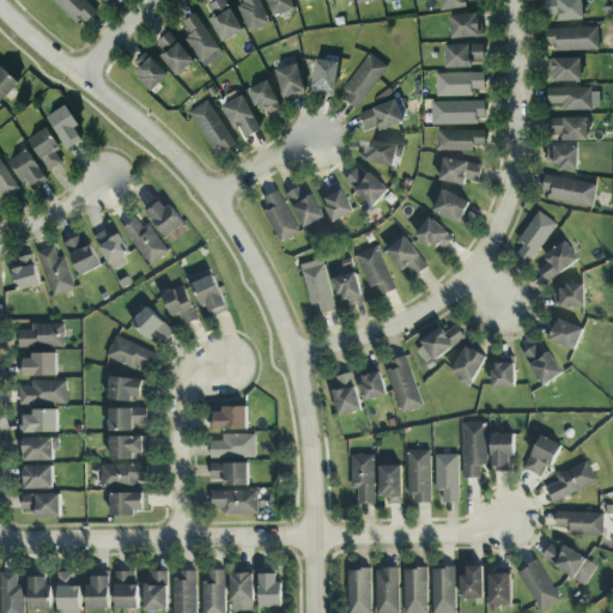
[(50,0),(79,26),(95,8),(85,0),(50,0)]
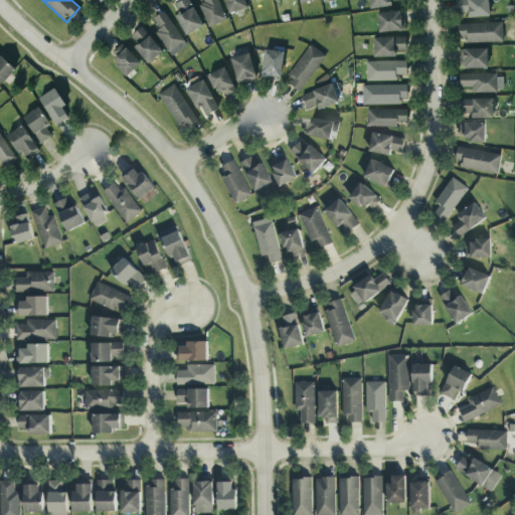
[(180,0),(174,4),(179,13),(175,16),(185,34),(202,25),(188,0),(180,0)]
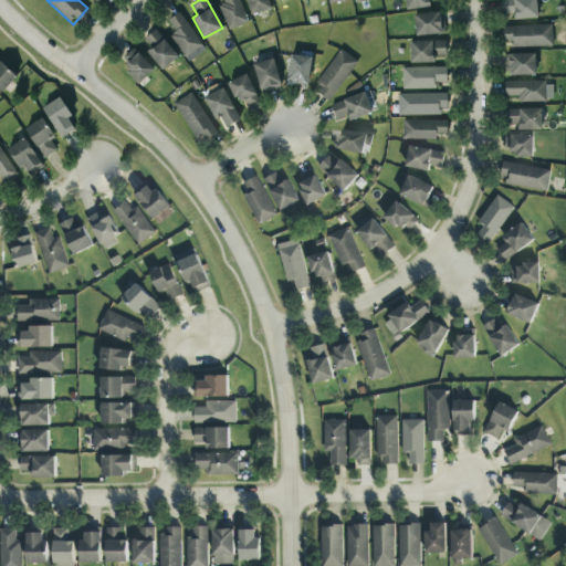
[(218,4),(229,29),(248,21),(238,0),(221,0),(223,3),(218,4)]
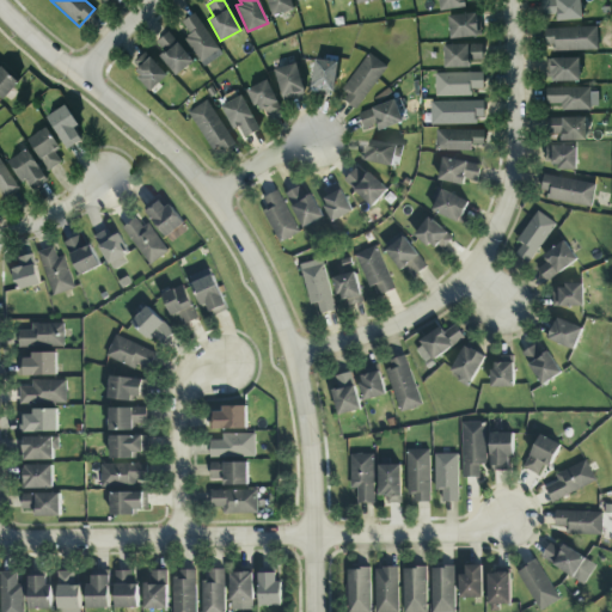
[(293,8),(289,0),(265,0),(271,16),(293,8)]
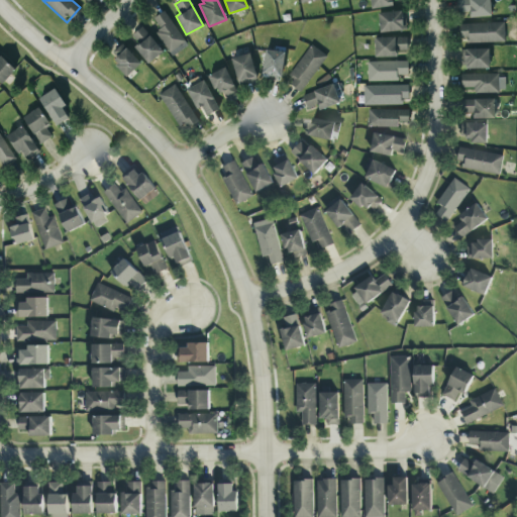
[(369,0),(370,8),(393,6),(392,0),(369,0)]
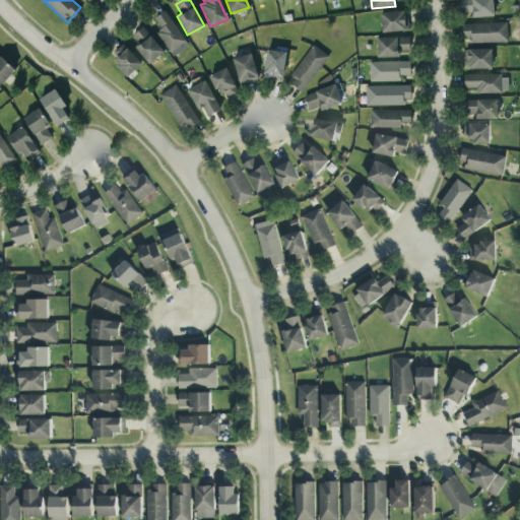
[(471,13),(472,17),(494,16),(493,0),(453,0),(454,14),(471,13)]
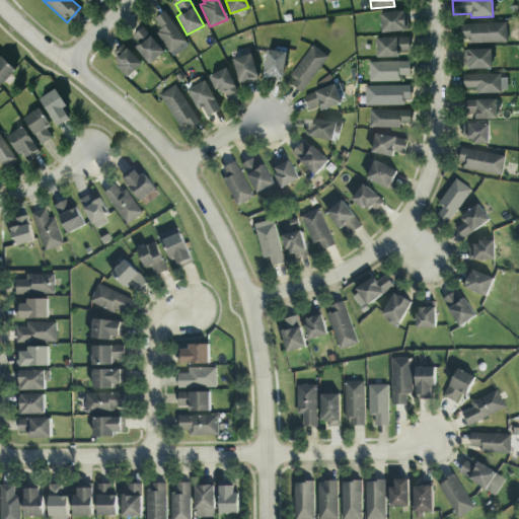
[(153,18),(160,28),(155,31),(172,56),(188,46),(164,11),(153,18)]
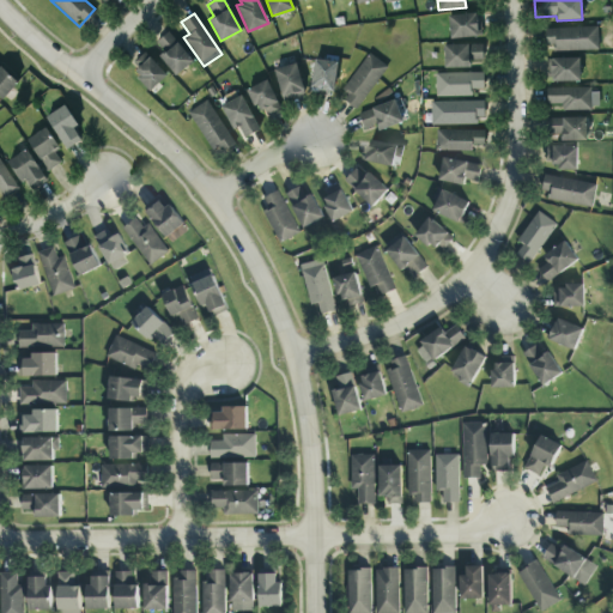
[(479,13),(448,14),(449,37),(480,36),(479,13)]
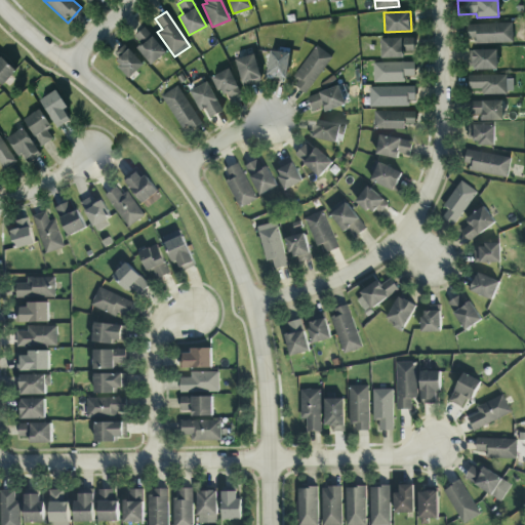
[(467,24),(467,43),(512,42),(512,23),(467,24)]
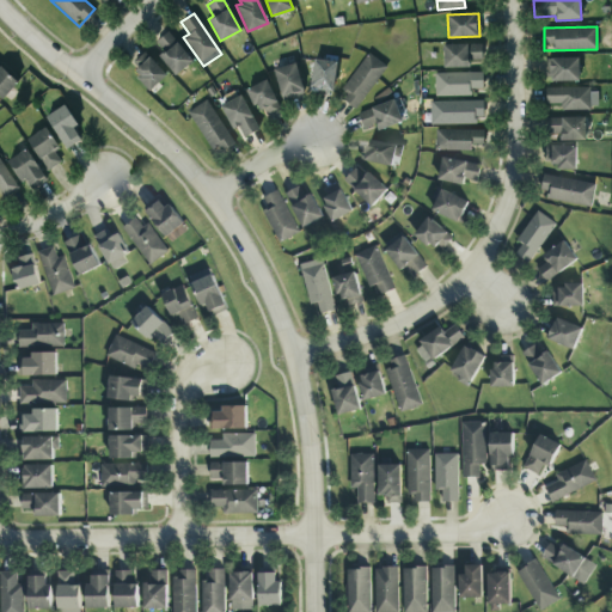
[(158,55),(175,75),(193,61),(167,31),(155,42),(163,51),(158,55)]
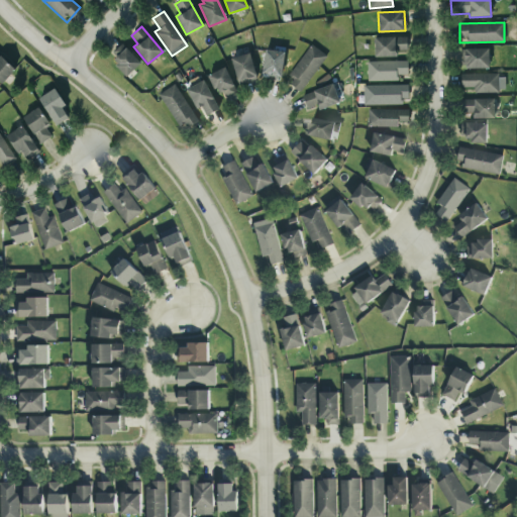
[(375,57),(396,57),(396,50),(407,50),(407,36),(374,37),(375,57)]
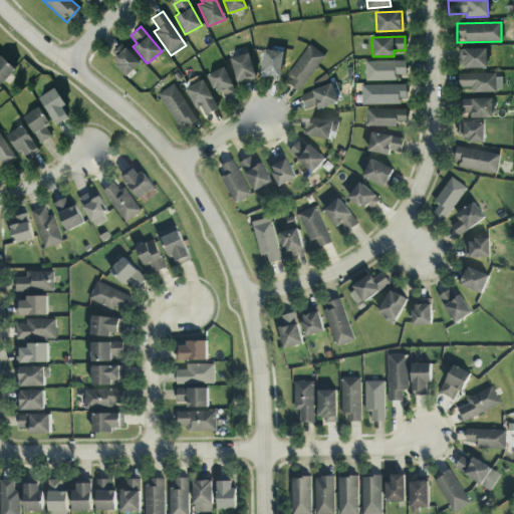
[(107,55),(126,74),(140,62),(120,43),(107,55)]
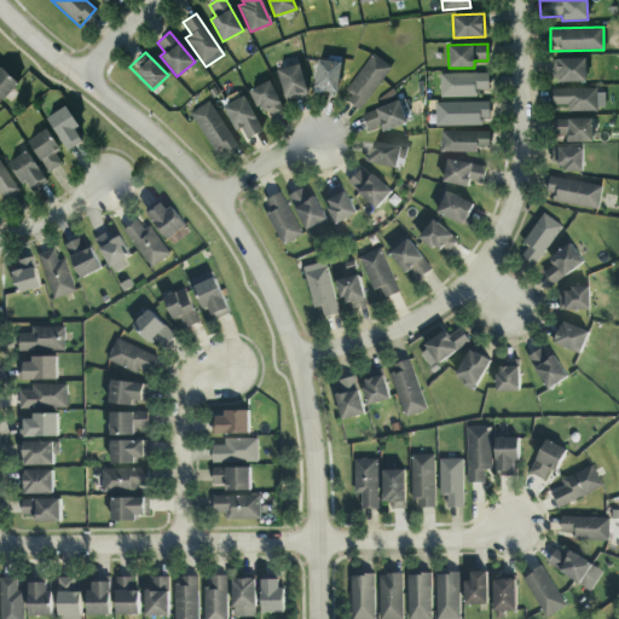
[(584,58),(551,58),(551,81),(584,82),(584,58)]
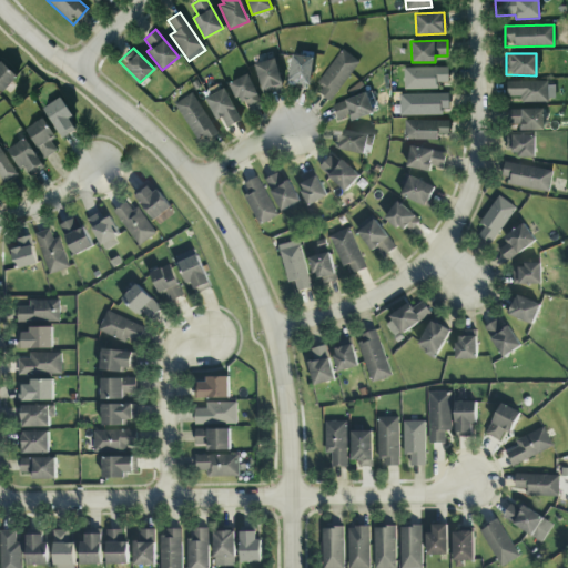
[(312,57),(290,54),(287,82),(308,84),(312,57)]
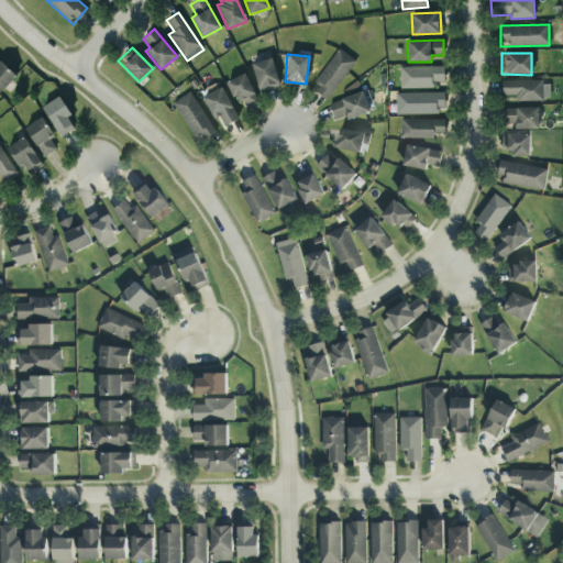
[(279,87),(272,57),(251,63),(260,92),(279,87)]
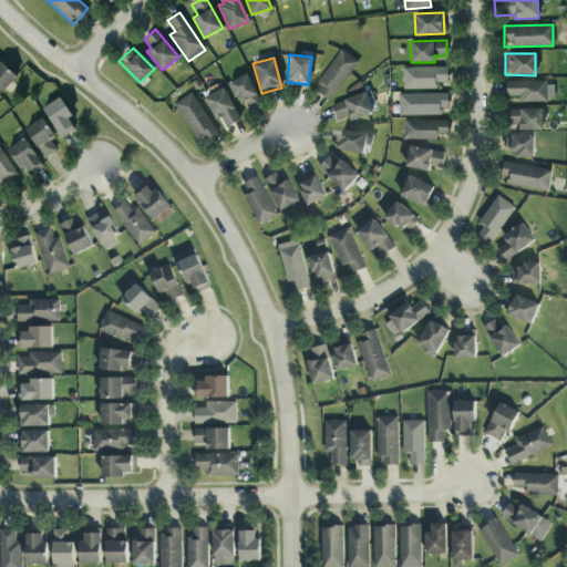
[(0,89),(2,91),(16,75),(0,62),(0,89)]
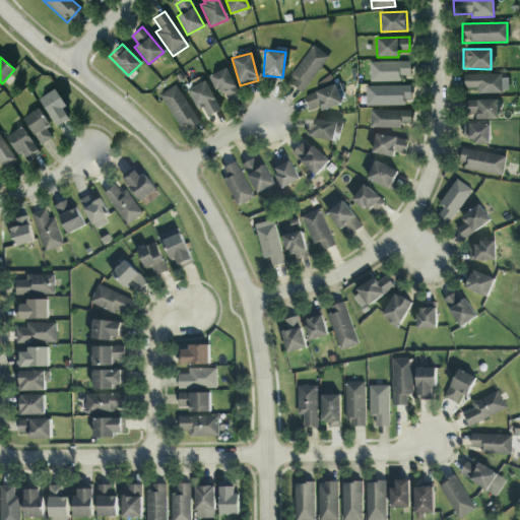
[(370,81),(399,81),(399,75),(409,75),(409,61),(369,62),(370,81)]
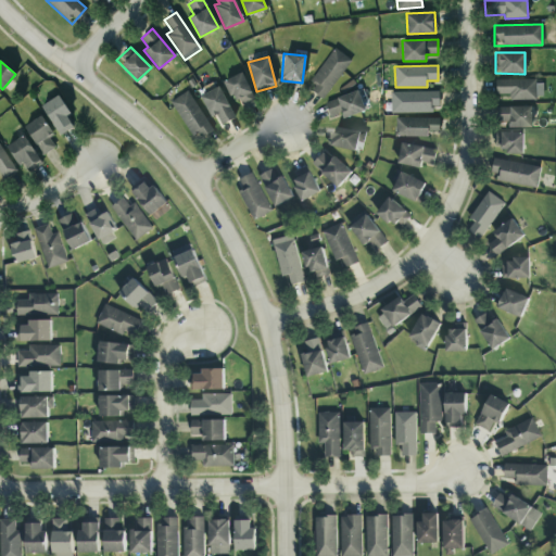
[(240,104),(253,99),(242,72),(223,80),(230,100),(237,97),(240,104)]
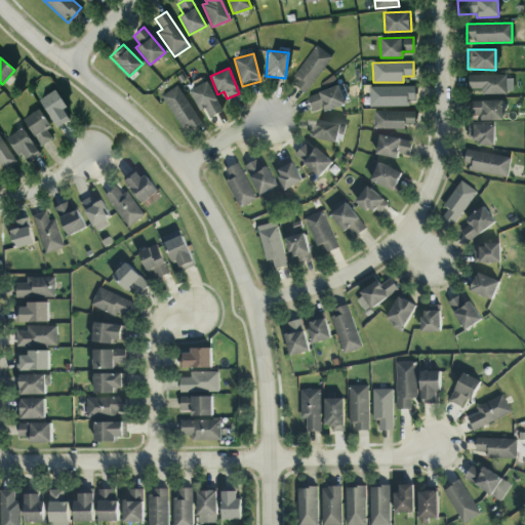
[(468,76),(468,88),(479,88),(479,93),(513,93),(512,75),(468,76)]
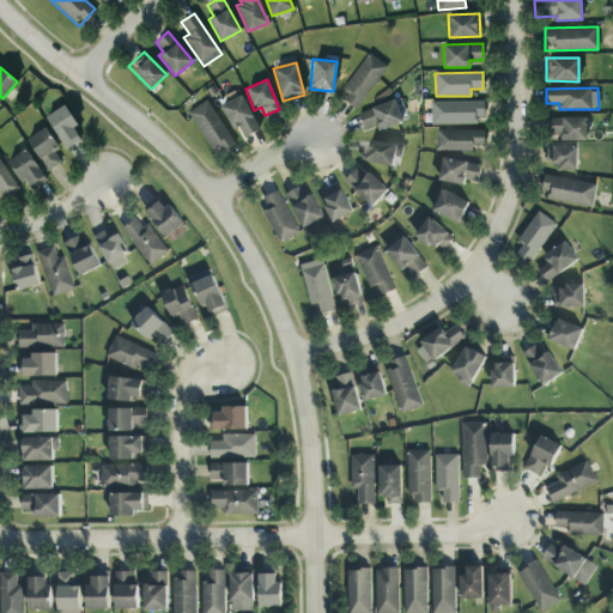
[(243,137),(259,129),(240,90),(218,101),(232,129),(238,127),(243,137)]
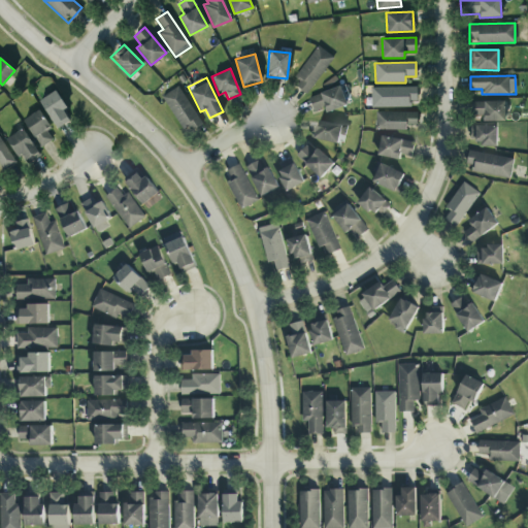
[(162,96),(186,134),(202,124),(177,86),(162,96)]
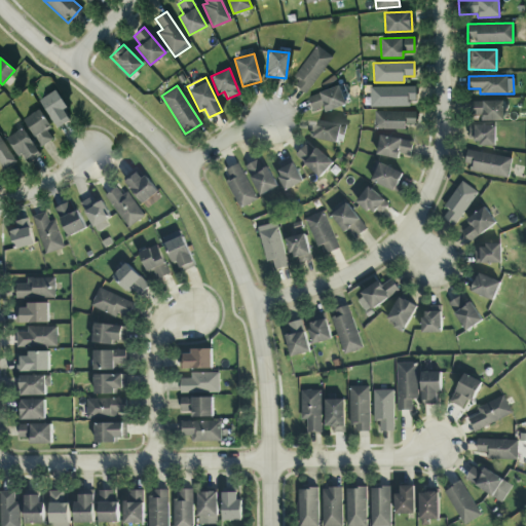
[(307,96),(311,110),(322,107),(324,111),(345,105),(339,85),(307,96)]
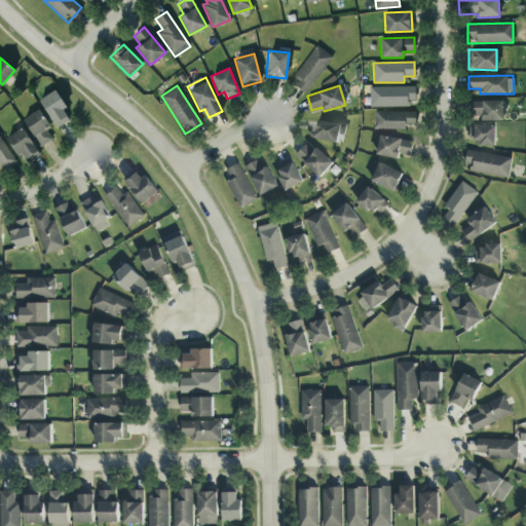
[(370,87),(370,106),(415,105),(415,86),(370,87)]
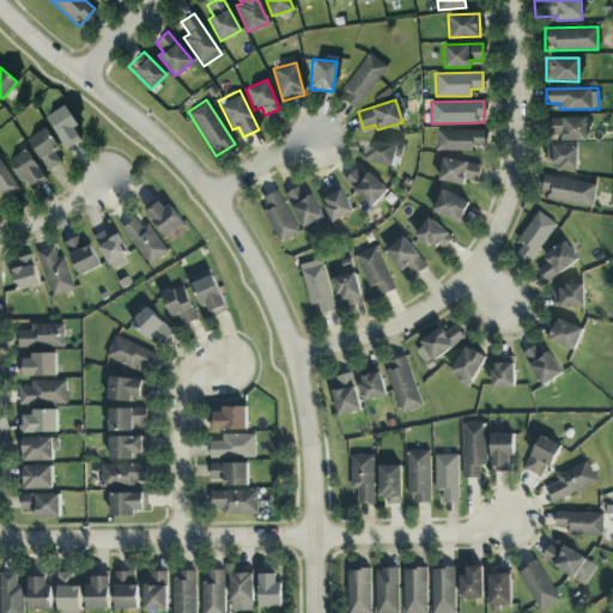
[(46,116),(65,149),(80,140),(73,128),(77,126),(65,104),(46,116)]
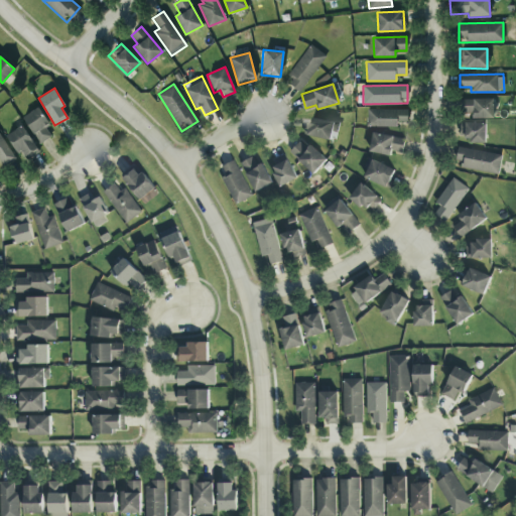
[(493,118),(493,99),(461,99),(462,113),(472,113),(472,119),(493,118)]
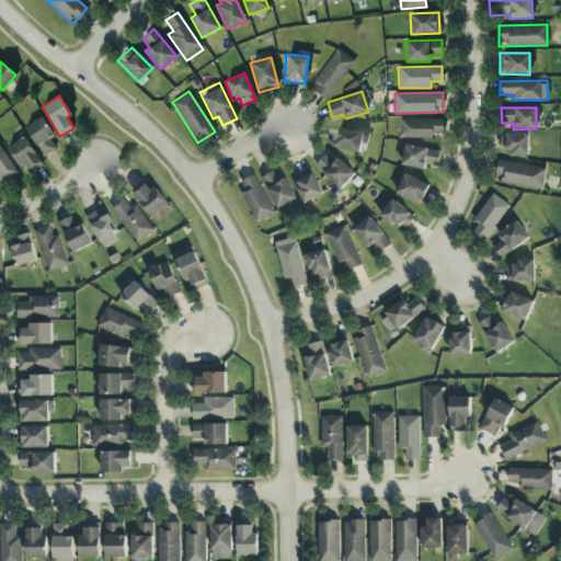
[(43,157),(55,148),(49,139),(54,137),(42,116),(24,127),(43,157)]
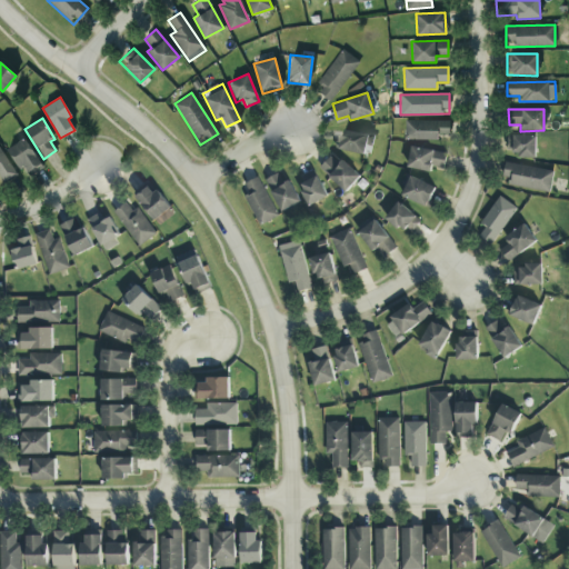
[(405,141),(438,142),(438,136),(449,136),(449,120),(405,120),(405,141)]
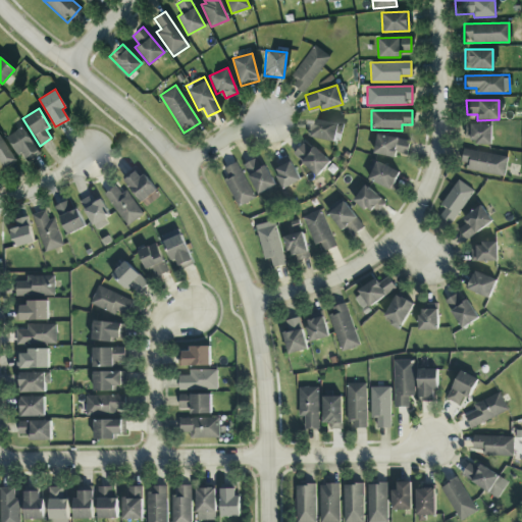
[(309,138),(336,145),(343,125),(315,118),(309,138)]
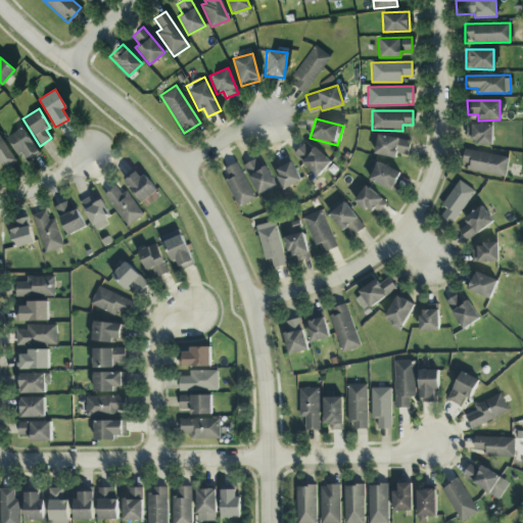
[(493,127),(467,126),(467,144),(493,144),(493,127)]
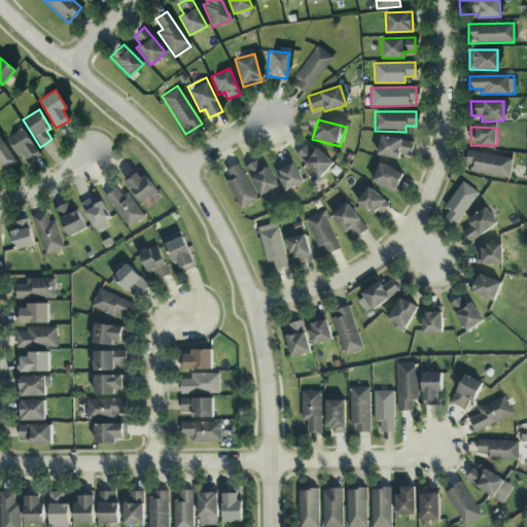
[(6,138),(25,165),(40,154),(22,128),(6,138)]
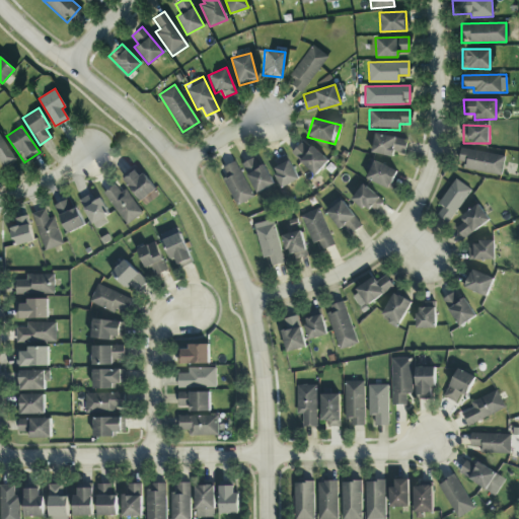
[(0,163),(2,167),(13,162),(0,133),(0,163)]
